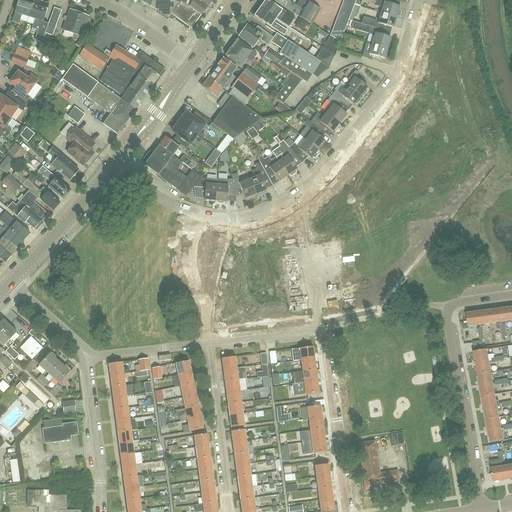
[(22,15),(28,17),(34,0),(18,0),(17,6),(12,22),(18,24),(22,15)]
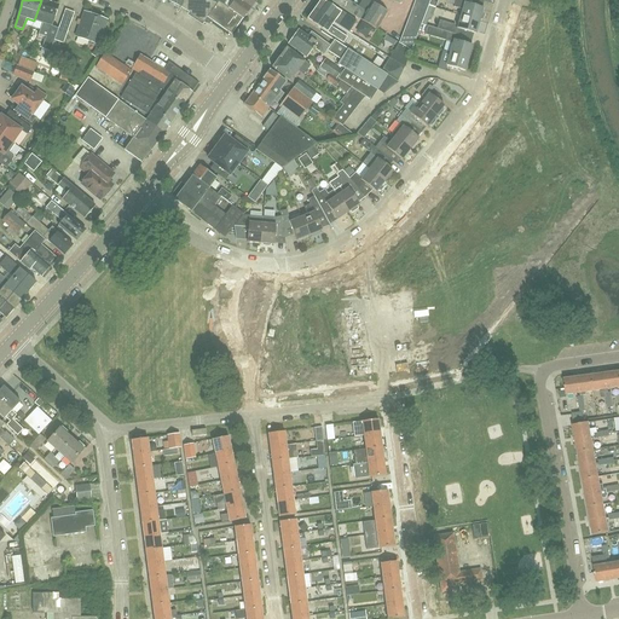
[(59,5),(42,0),(41,0),(34,21),(42,24),(40,30),(39,35),(38,38),(45,40),(41,48),(50,52),(55,40),(47,38),(55,18),(59,5)]
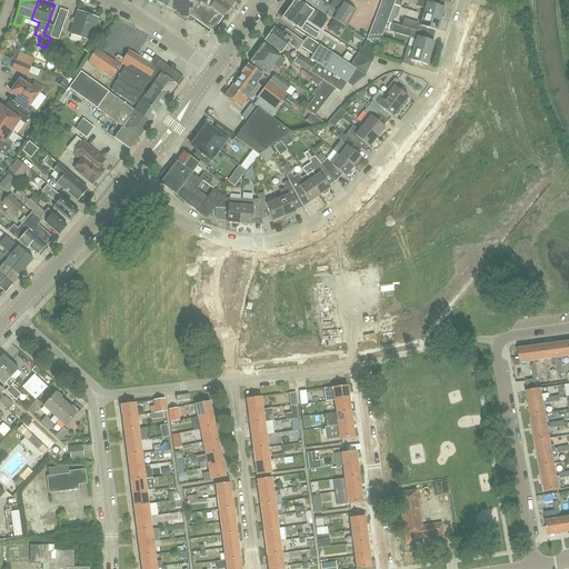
[(186,1),(186,0),(168,0),(166,7),(188,21),(189,22),(193,21),(196,20),(212,32),(222,18),(198,0),(193,7),(186,1)]
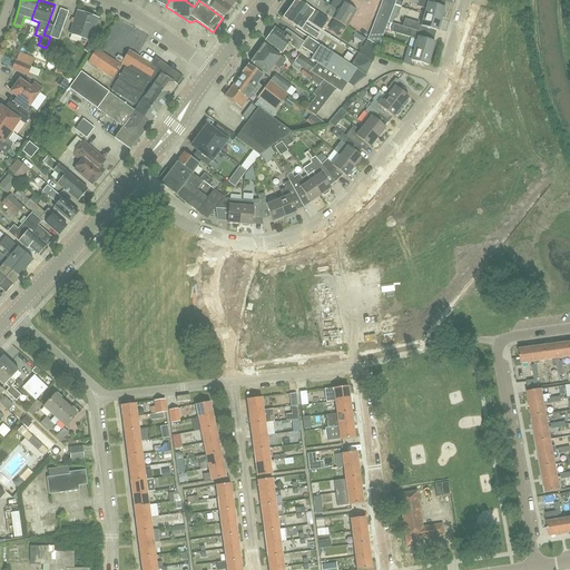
[(198,0),(223,18),(224,18),(236,0),(186,0),(186,1),(194,7),(198,0)]
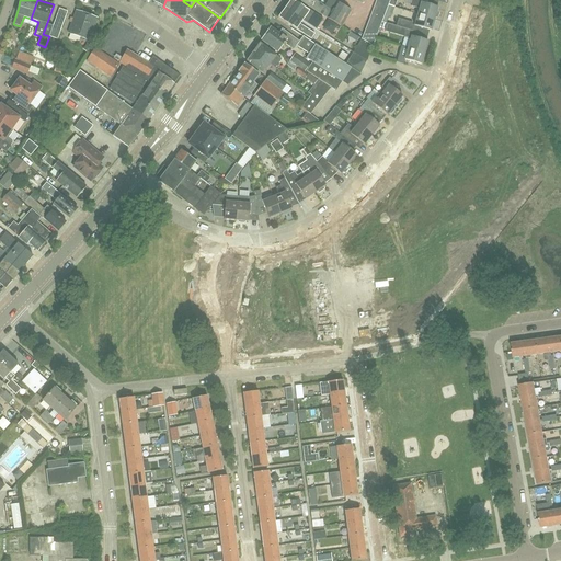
[(293,0),(289,0),(285,8),(304,20),(306,16),(319,25),(323,19),(309,10),(309,11),(293,0)]
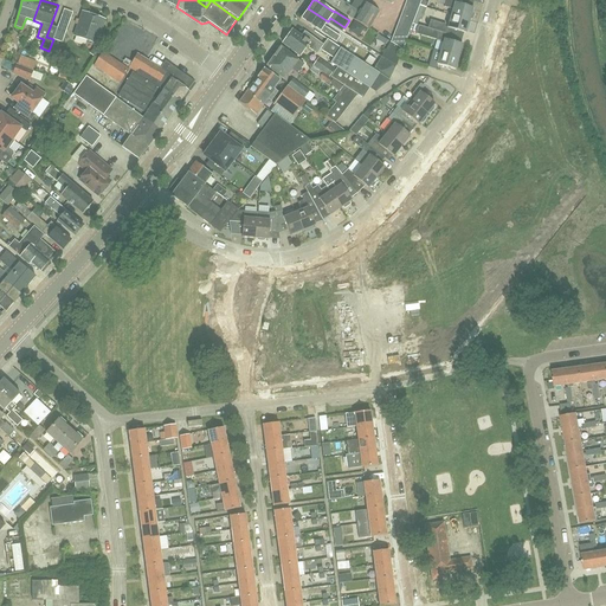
[(353,8),(350,7),(341,0),(323,0),(345,14),(353,19),(356,13),(358,11),(359,8),(355,5),(353,8)]
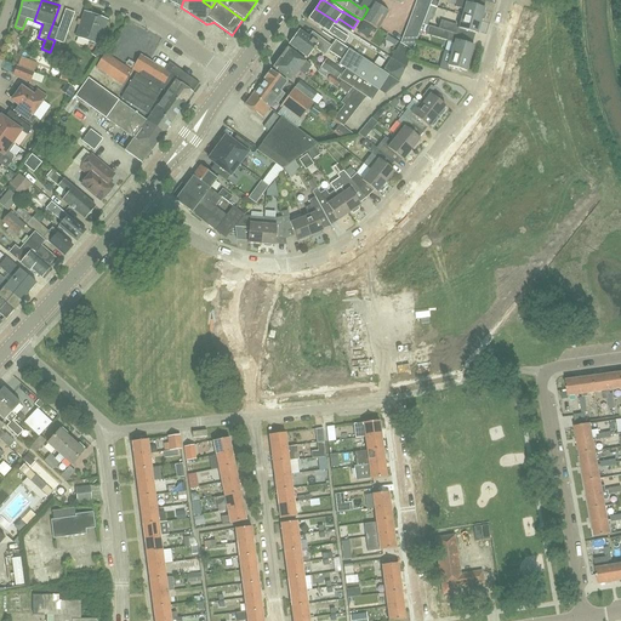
[(463,10),(462,16),(482,21),(483,20),(485,18),(486,15),(485,13),(484,11),(485,9),(476,5),(476,0),(477,0),(456,0),(455,6),(463,10)]
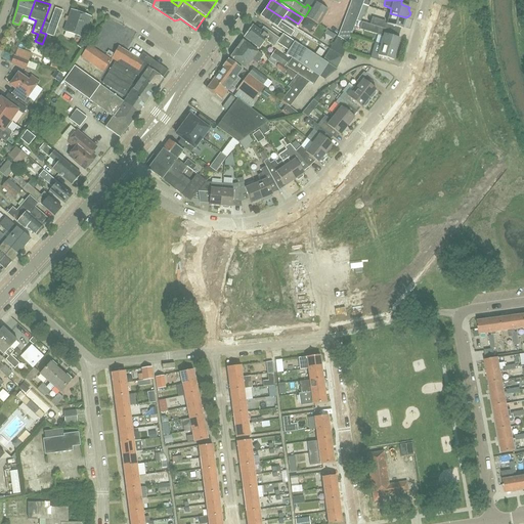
[(351,1),(349,6),(360,10),(362,5),(351,1)]
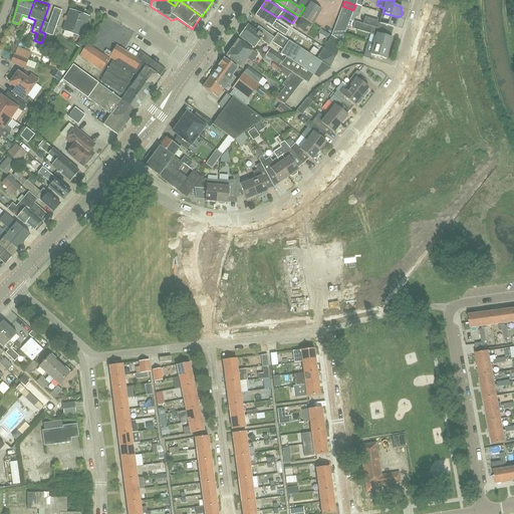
[(308,2),(305,6),(319,15),(322,10),(308,2)]
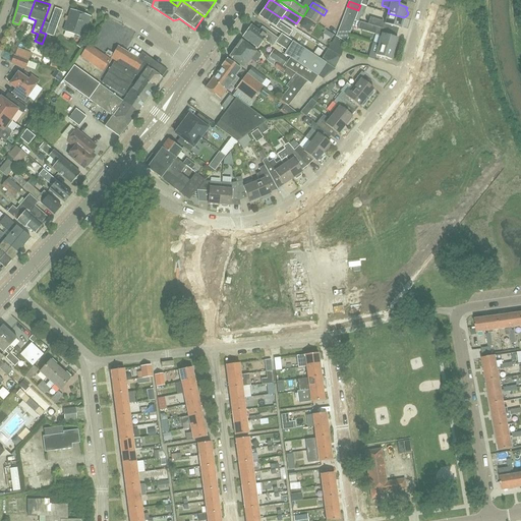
[(308,7),(307,9),(306,11),(321,20),(324,15),(309,6),(308,7)]
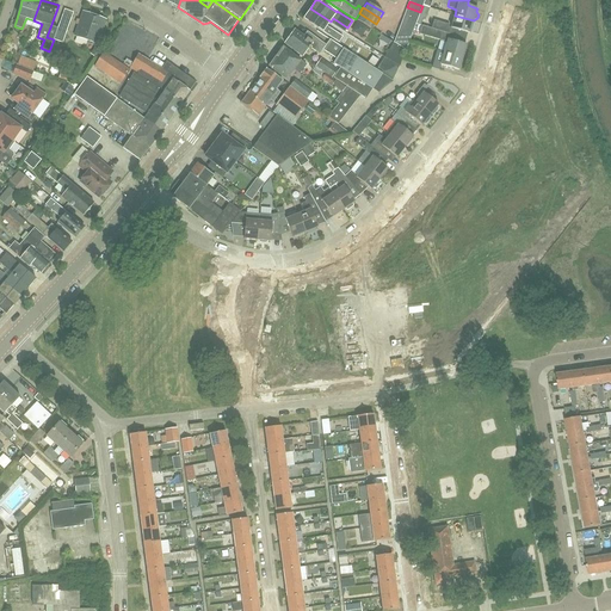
[(407,7),(406,13),(418,18),(418,17),(420,12),(407,7)]
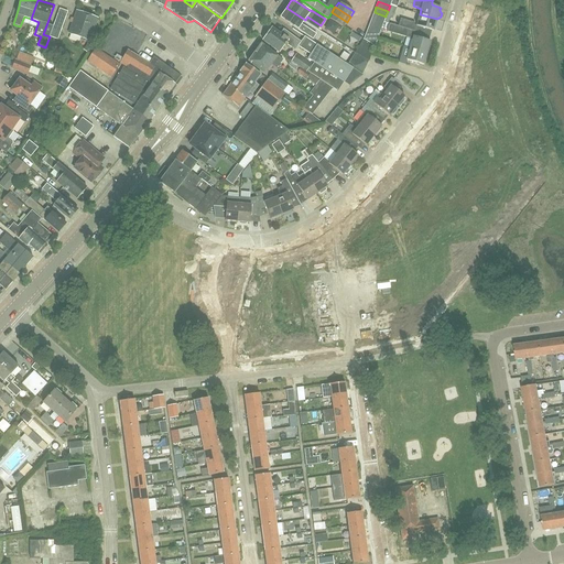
[(302,24),(305,20),(286,8),(280,18),(304,33),(313,40),(316,34),(307,28),(302,24)]
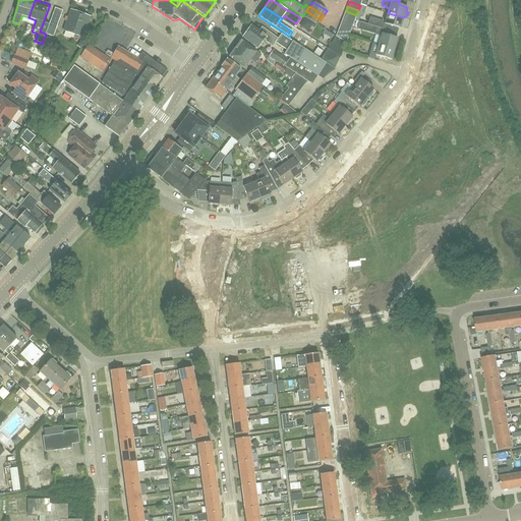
[(54,8),(46,34),(48,35),(53,37),(63,11),(54,8)]
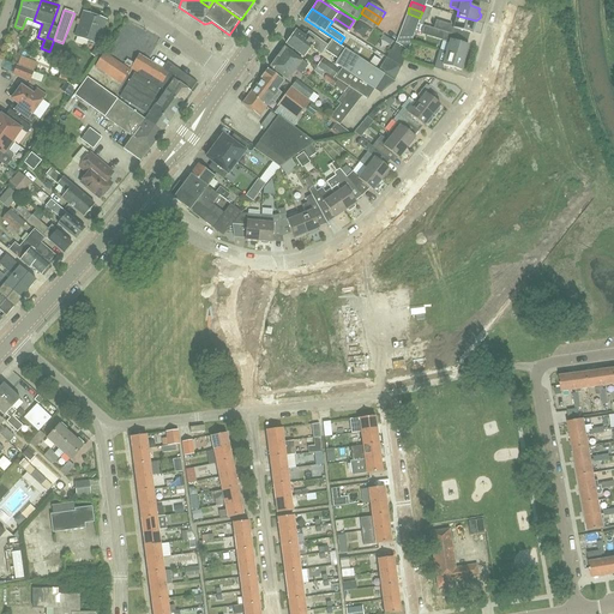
[(83,12),(78,26),(74,36),(88,41),(96,17),(83,12)]
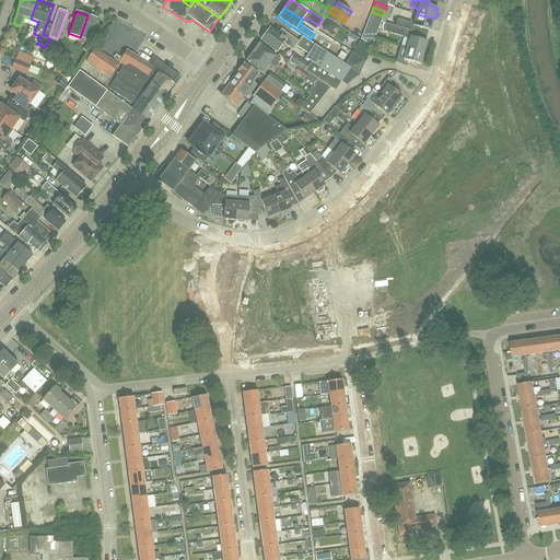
[(345,22),(329,12),(326,18),(341,27),(345,22)]
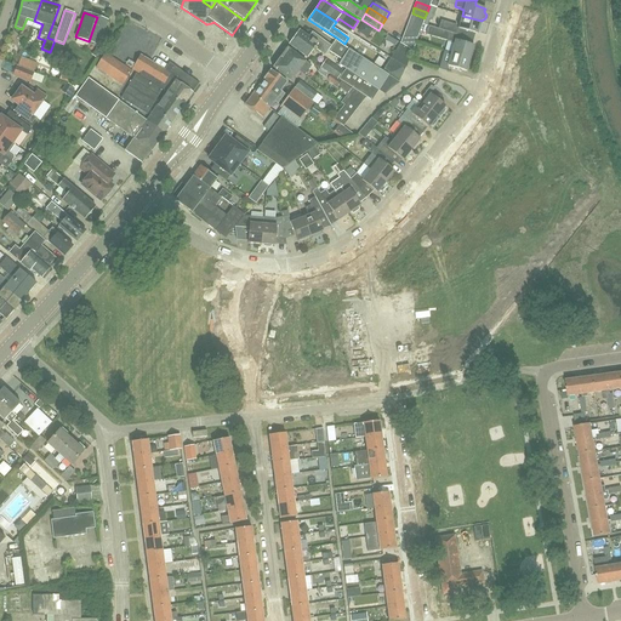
[(412,13),(410,20),(422,24),(425,18),(412,13)]
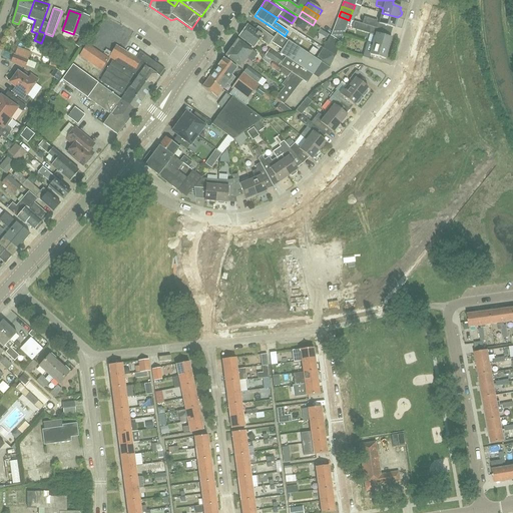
[(394,28),(398,17),(382,13),(379,24),(394,28)]
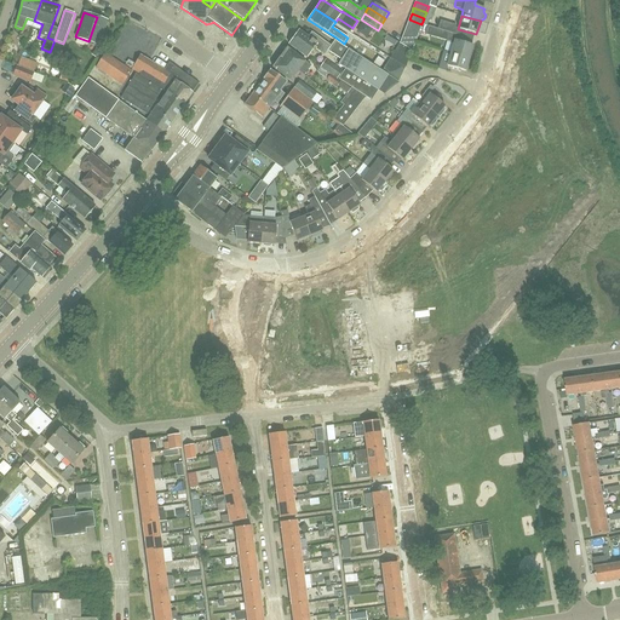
[(107,21),(97,17),(89,41),(99,45),(107,21)]
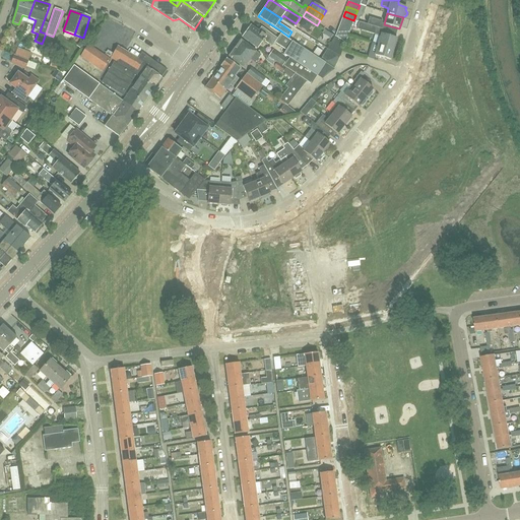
[(343,16),(341,21),(351,25),(353,20),(343,16)]
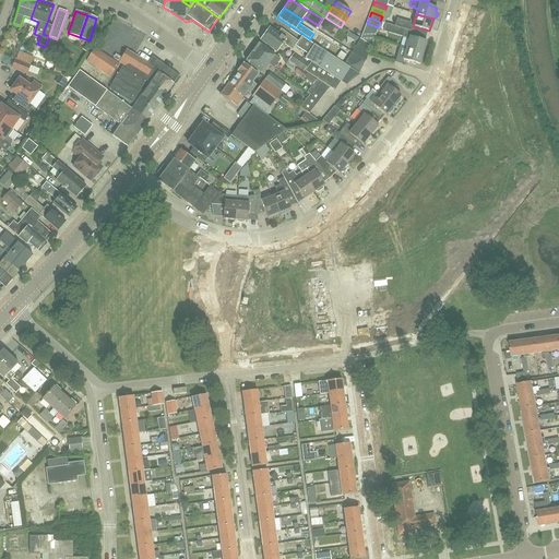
[(385,24),(409,31),(412,23),(396,19),(394,26),(385,23),(385,24)]
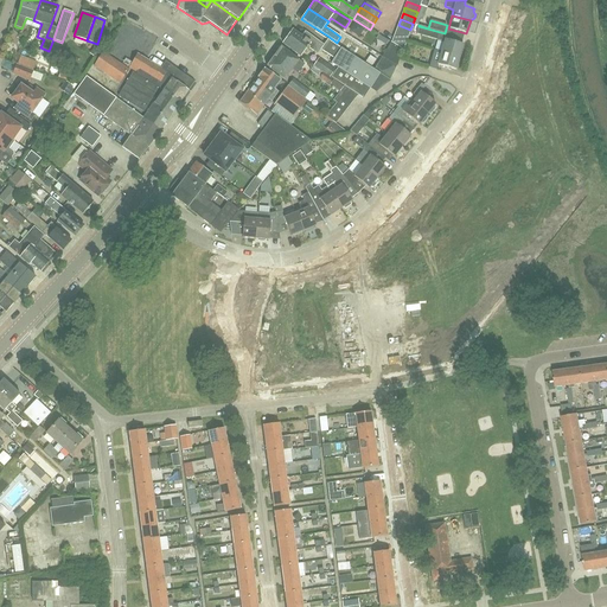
[(398,25),(396,31),(408,36),(410,30),(398,25)]
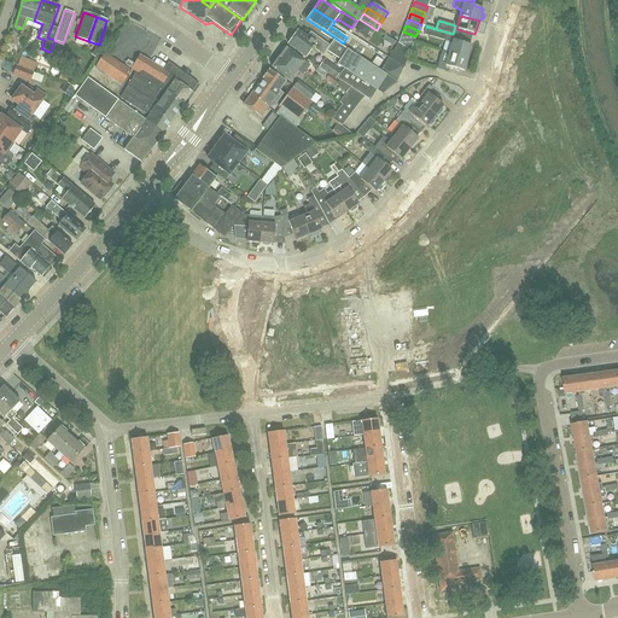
[(450,42),(450,40),(453,34),(426,27),(424,35),(450,42)]
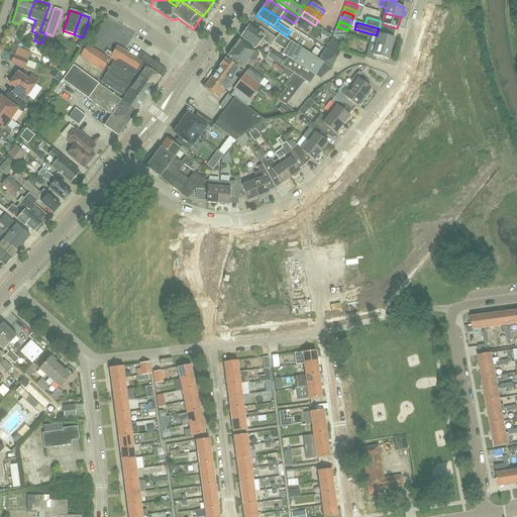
[(270,46),(276,38),(261,27),(257,31),(249,25),(241,36),(255,47),(261,40),(263,42),(264,41),(270,46)]
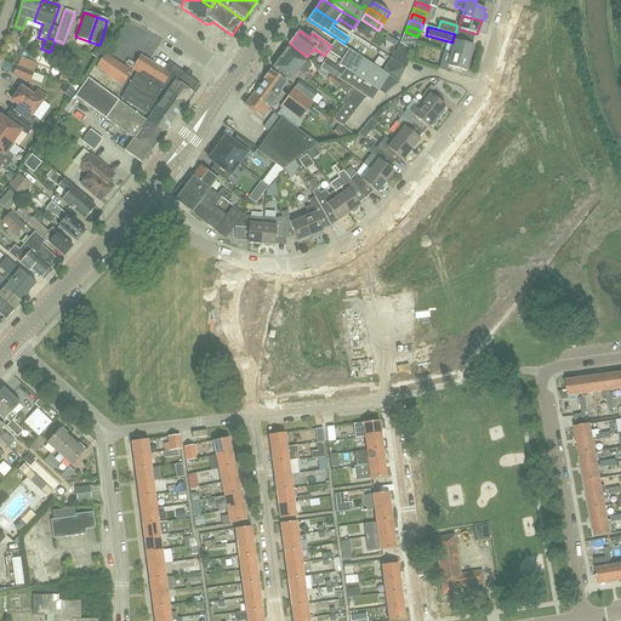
[(403,38),(415,43),(417,36),(405,32),(403,38)]
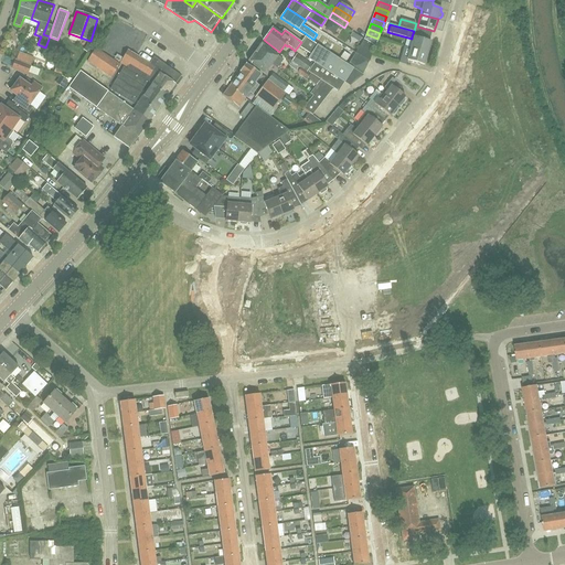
[(366,34),(364,40),(375,46),(377,39),(366,34)]
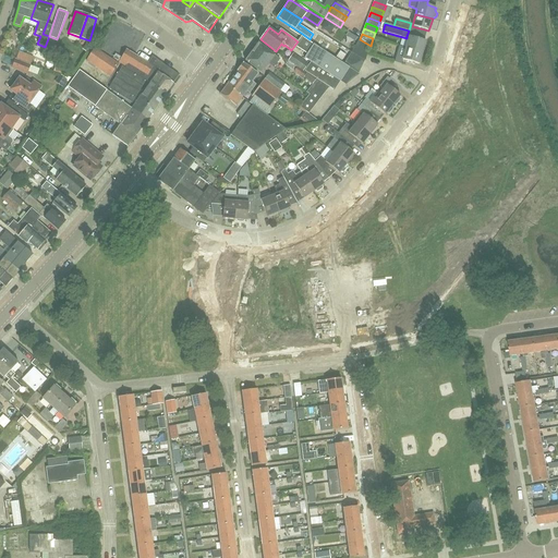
[(409,36),(405,48),(423,52),(426,41),(409,36)]
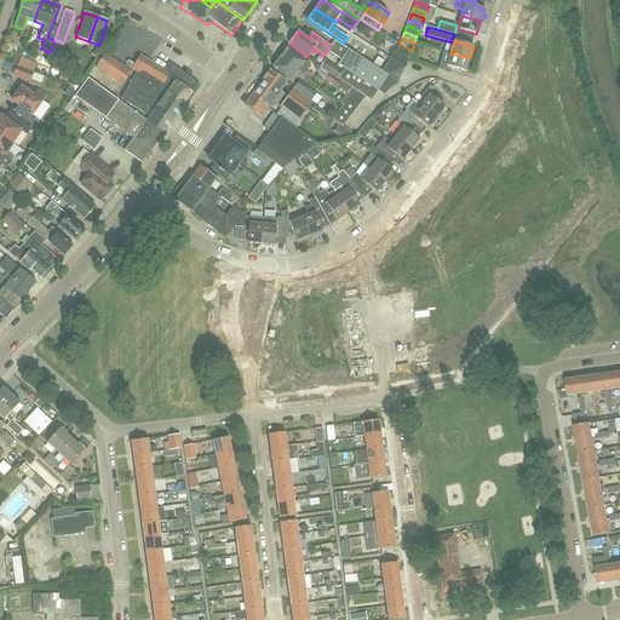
[(372,101),(389,75),(338,41),(331,52),(342,59),(338,64),(345,69),(338,80),(350,87),(366,97),(372,101)]
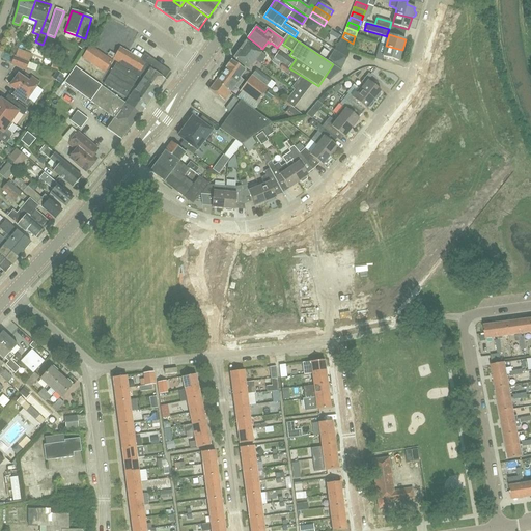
[(342,38),(335,49),(347,58),(347,57),(350,51),(353,45),(342,38)]
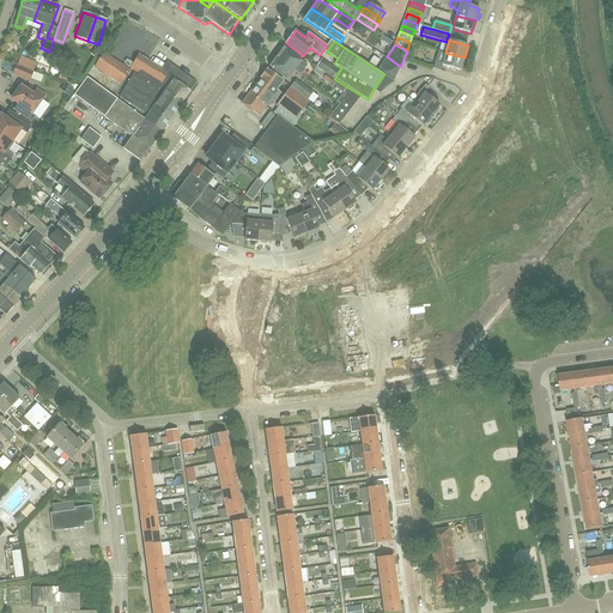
[(301,74),(303,71),(308,65),(286,49),(287,48),(285,46),(277,56),(295,71),(301,74)]
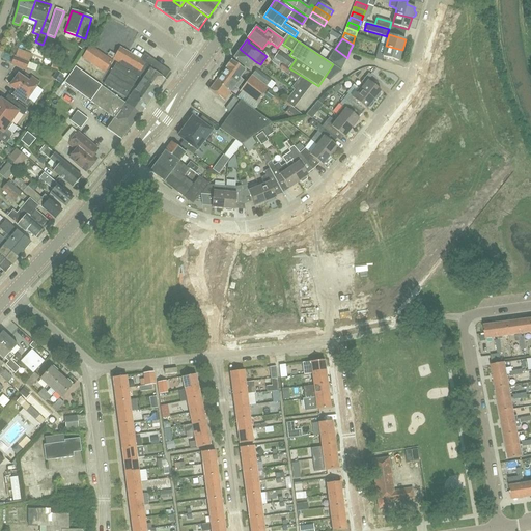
[(113,61),(112,60),(90,46),(82,57),(105,73),(113,61)]
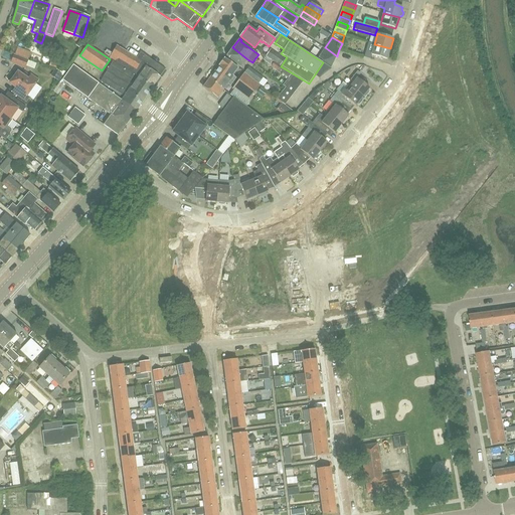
[(390,48),(374,44),(371,54),(386,59),(390,48)]
